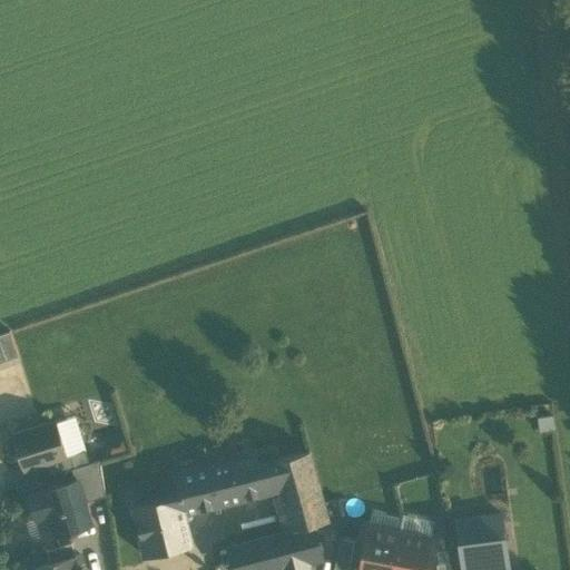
[(9,331),(0,333),(0,343),(6,360),(19,355),(9,331)]
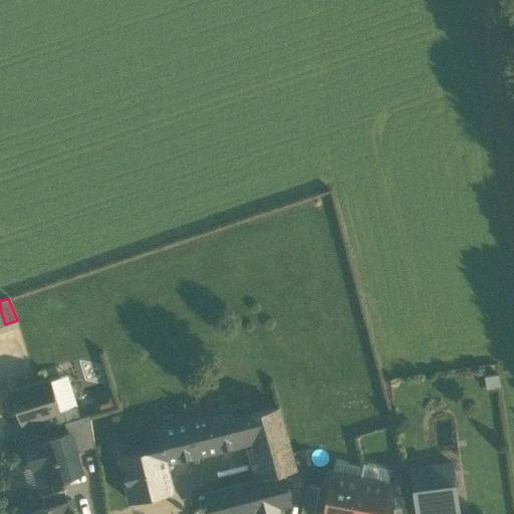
[(484,375),(486,388),(499,386),(498,374),(484,375)]
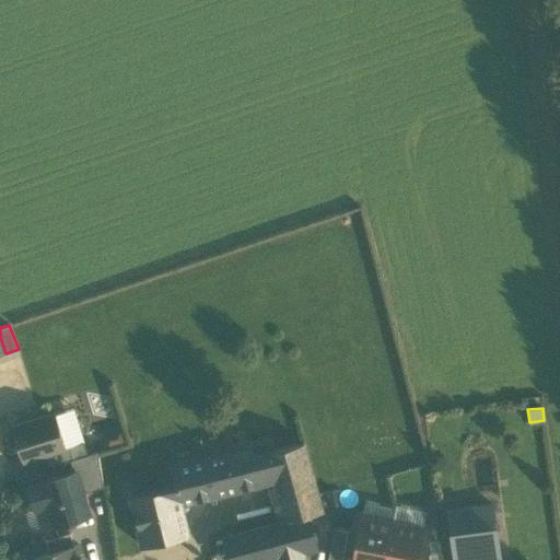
[(74,409),(56,415),(66,447),(84,442),(74,409)]
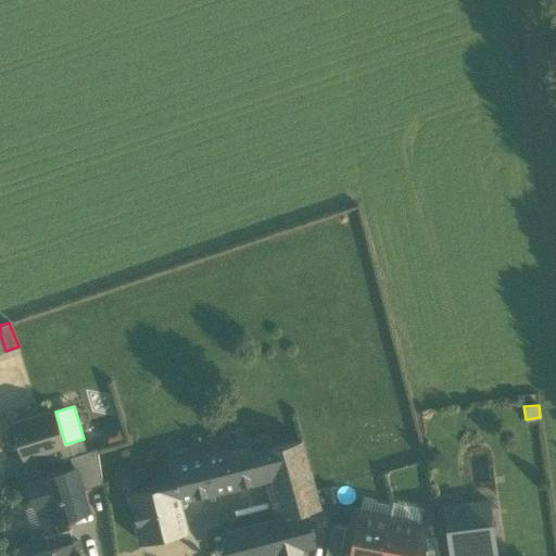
[(13,425),(23,457),(46,451),(65,444),(55,412),(13,425)]
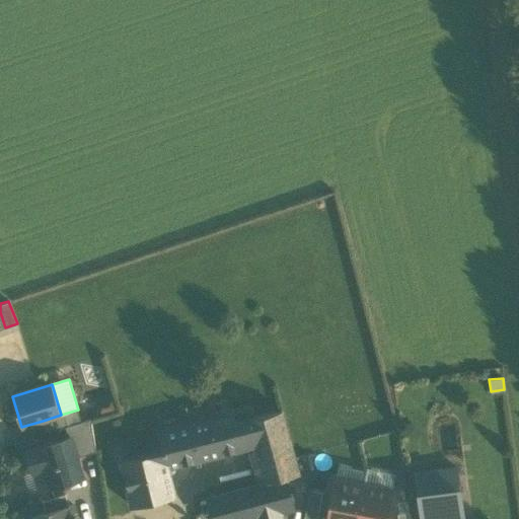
[(114,396),(95,401),(99,416),(118,411),(114,396)]
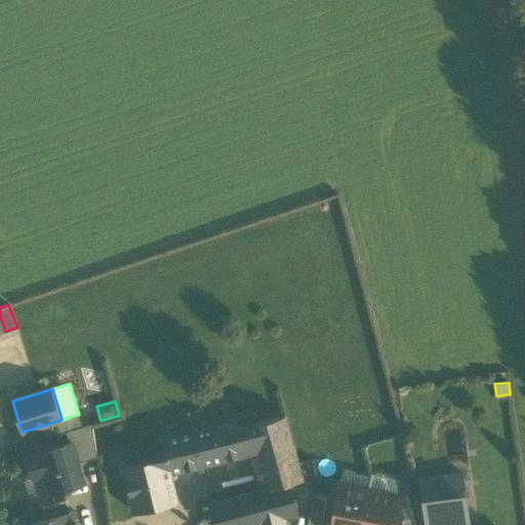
[(47,437),(66,432),(82,427),(79,414),(62,419),(43,426),(47,437)]
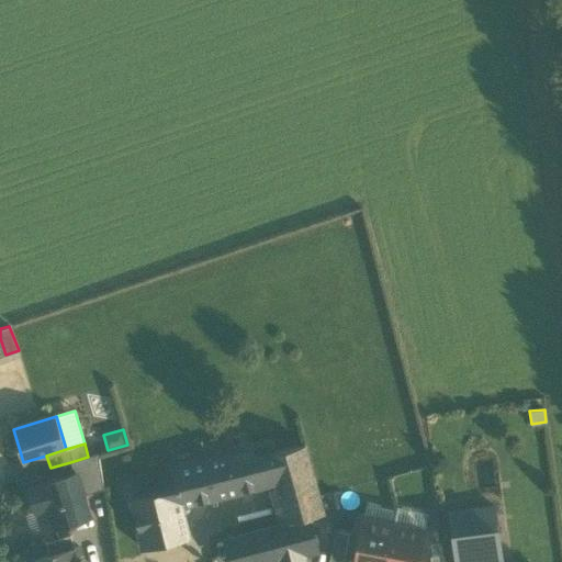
[(228,453),(238,491),(274,481),(267,453),(270,453),(268,444),(228,453)]
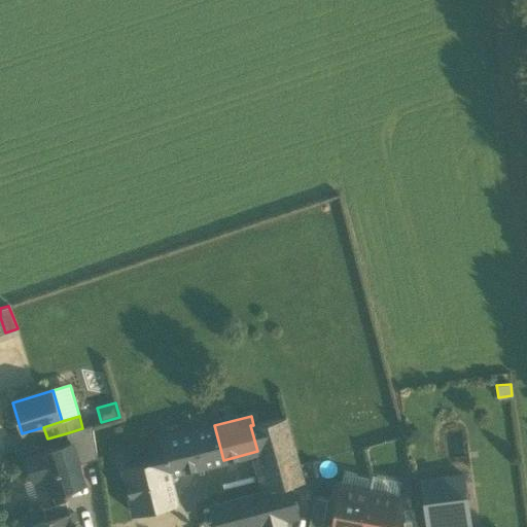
[(259,457),(268,490),(289,484),(303,481),(285,416),(253,425),(250,425),(257,451),(259,457)]
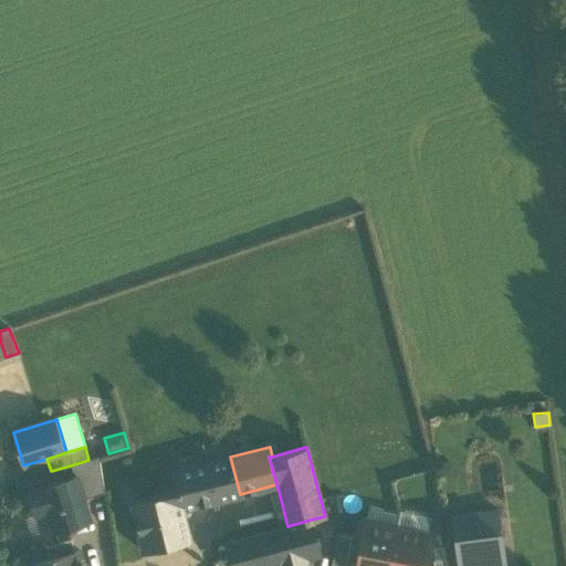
[(98,457),(88,460),(71,465),(75,478),(76,478),(83,499),(105,492),(98,457)]
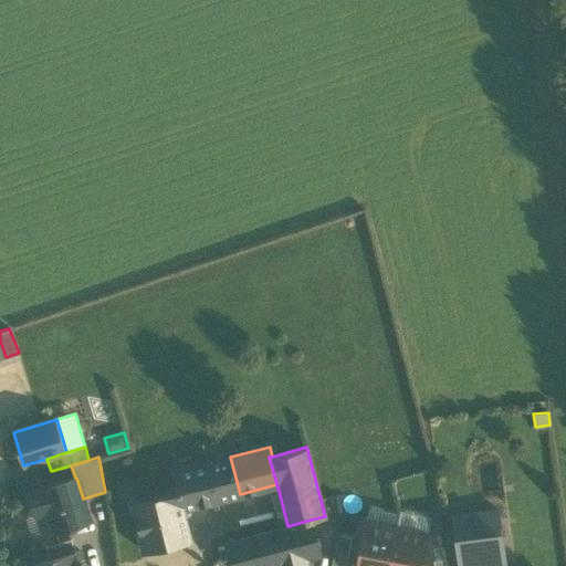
[(240,494),(230,457),(173,472),(178,491),(132,503),(145,553),(191,541),(182,510),(240,494)]
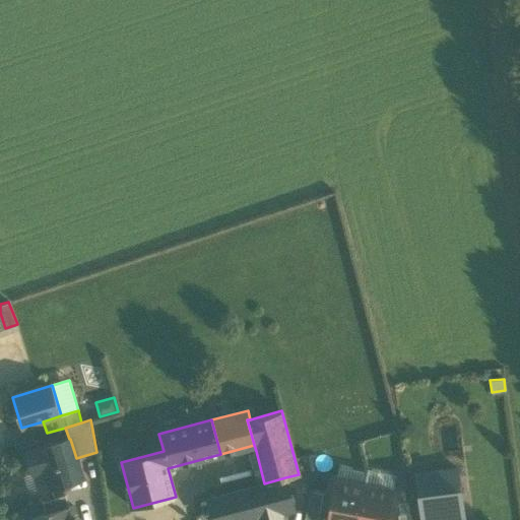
[(44,470),(49,488),(82,477),(76,458),(70,439),(69,439),(27,452),(34,472),(44,470)]
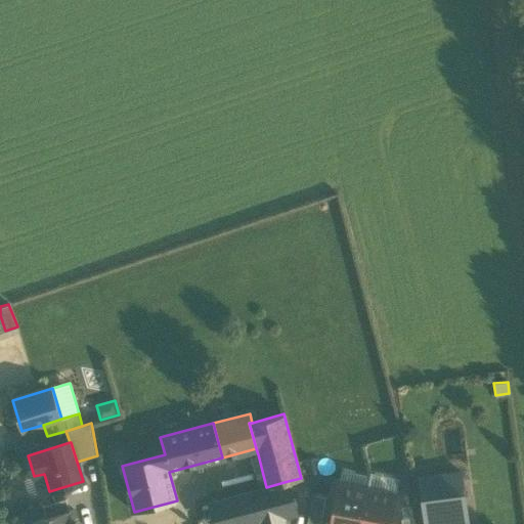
[(266,487),(258,454),(250,456),(259,489),(266,487)]
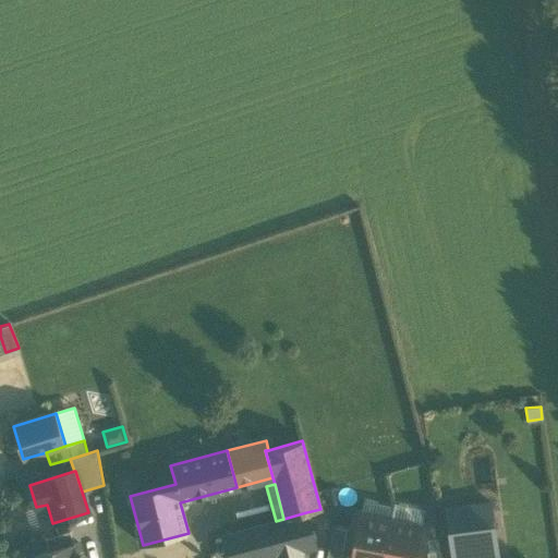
[(364,500),(361,517),(390,522),(393,506),(364,500)]
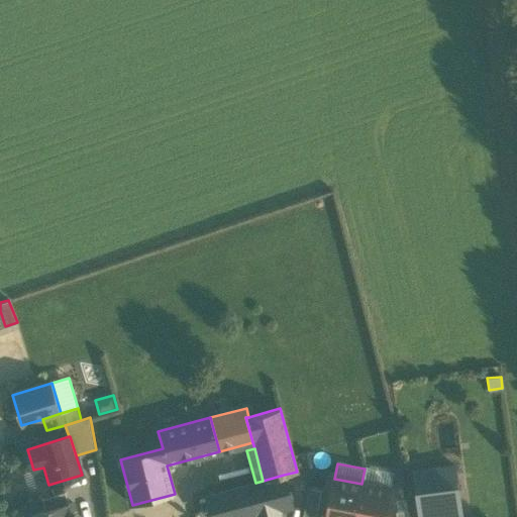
[(365,469),(362,484),(390,489),(393,472),(366,466),(365,469)]
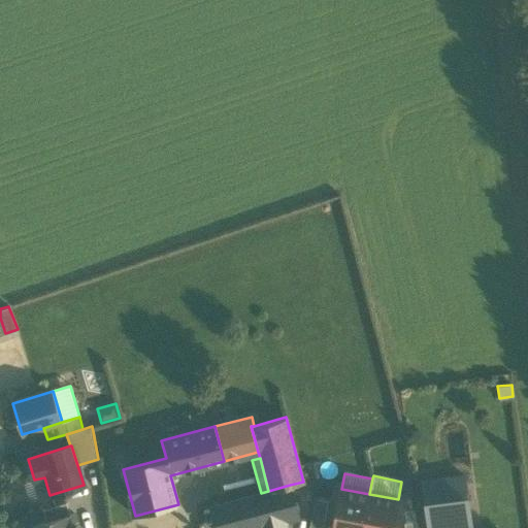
[(470,527),(464,475),(423,481),(429,527),(470,527)]
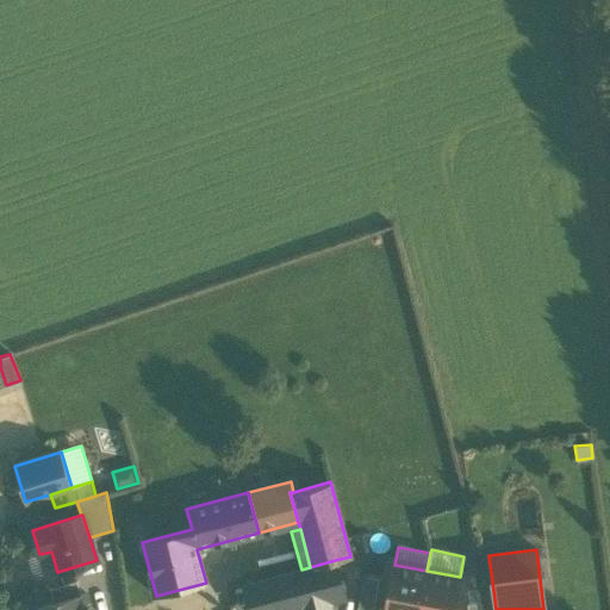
[(51,552),(39,554),(29,558),(36,578),(57,572),(51,552)]
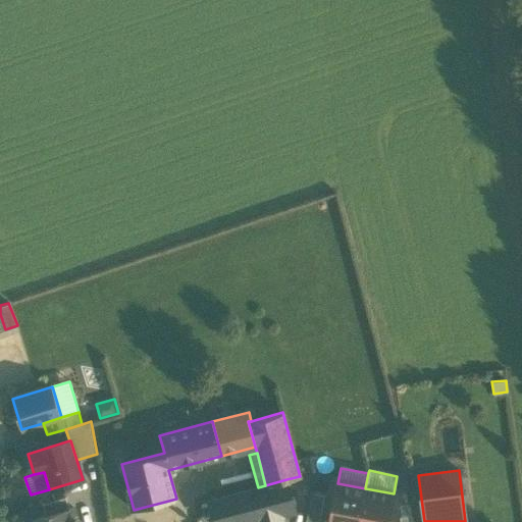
[(258,487),(252,489),(253,493),(288,484),(286,479),(265,485),(258,487)]
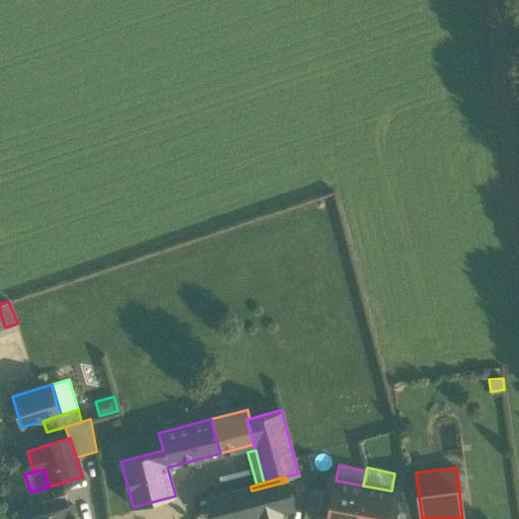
[(357,518),(363,486),(336,480),(330,508),(327,507),(324,518),(357,518)]
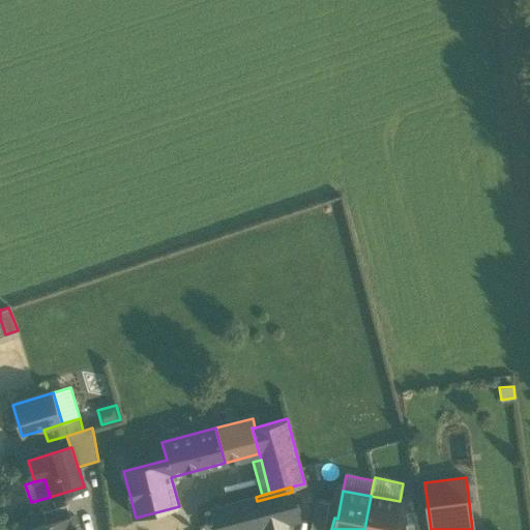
[(288,529),(286,521),(299,517),(292,492),(257,501),(256,497),(212,508),(217,529),(251,529),(262,527),(262,529),(288,529)]
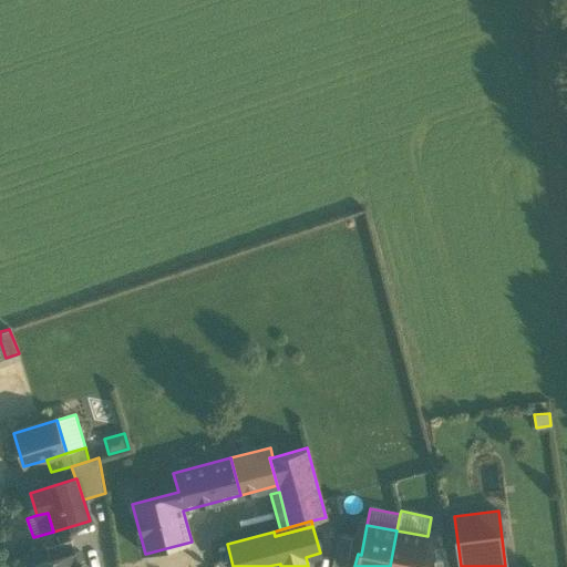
[(428,536),(397,531),(390,566),(425,566),(426,566),(422,566),(428,536)]
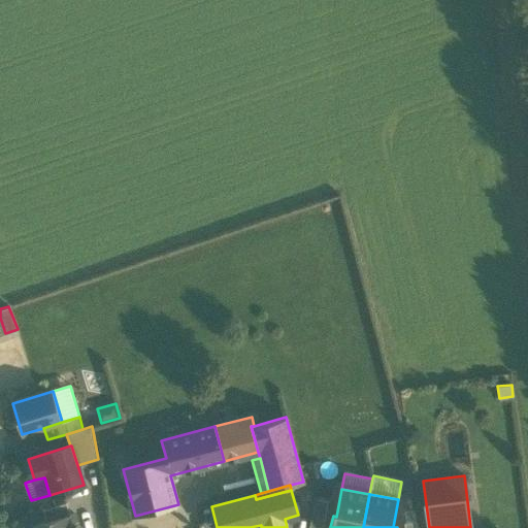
[(322,527),(328,500),(314,498),(308,527),(311,527),(322,527)]
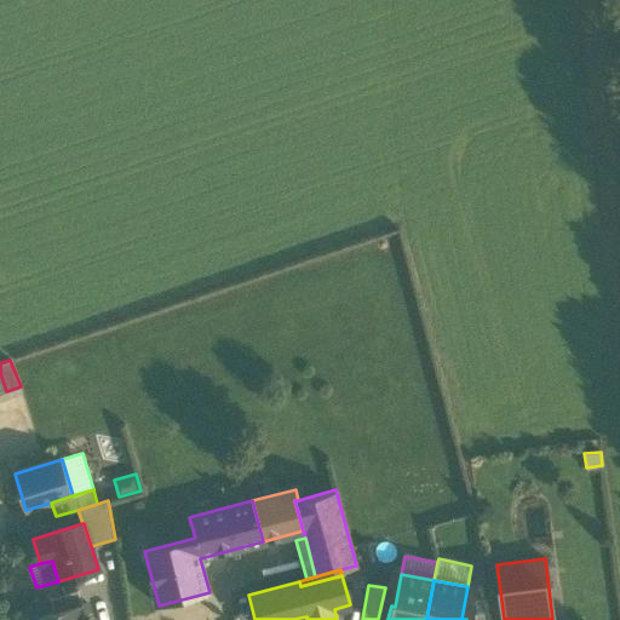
[(50,600),(55,613),(82,604),(78,591),(50,600)]
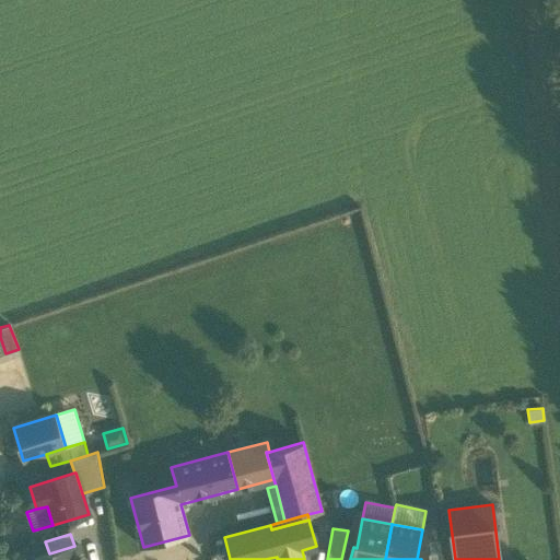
[(83,559),(79,545),(74,546),(49,553),(33,559),(83,559)]
